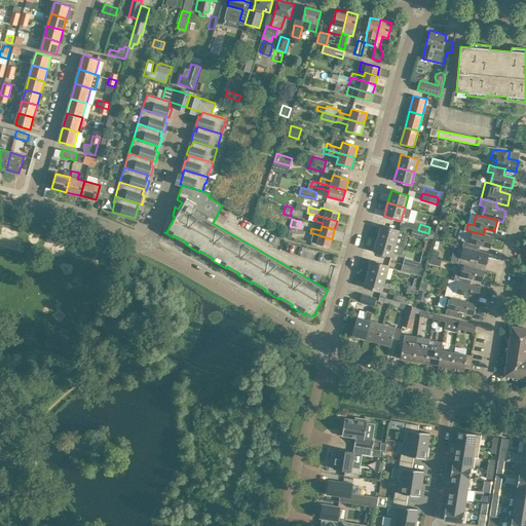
[(378,238),(404,246),(405,246),(408,233),(399,230),(391,228),(381,226),(378,238)]
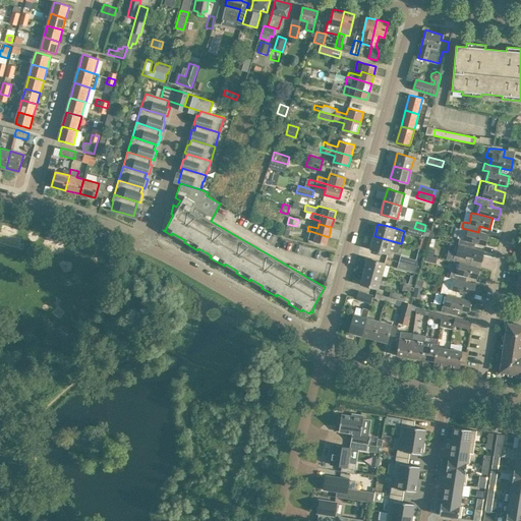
[(422,237),(424,231),(414,228),(409,227),(407,233),(422,237)]
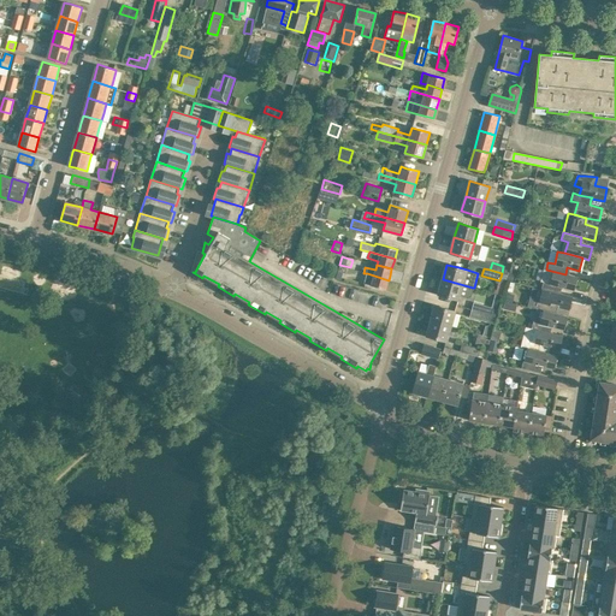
[(543,282),(542,289),(560,294),(562,286),(574,290),(578,277),(566,274),(546,270),(544,268),(540,282),(543,282)]
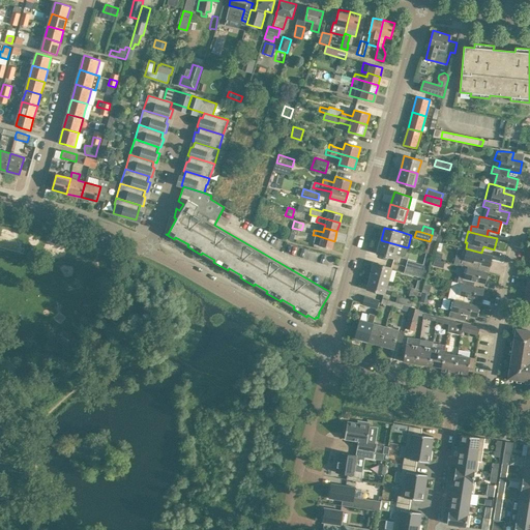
[(316,235),(313,243),(331,248),(334,241),(316,235)]
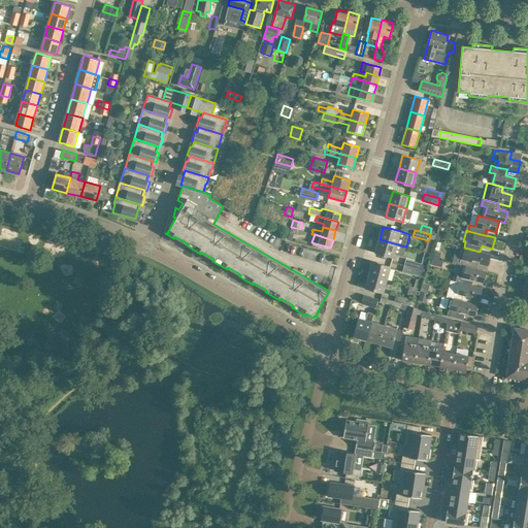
[(380,239),(375,252),(393,257),(394,253),(403,256),(405,246),(380,239)]
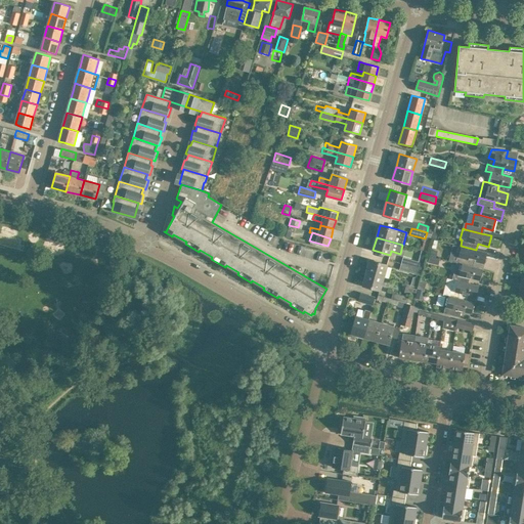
[(461,246),(456,263),(472,266),(474,261),(484,263),(487,252),(476,250),(461,246)]
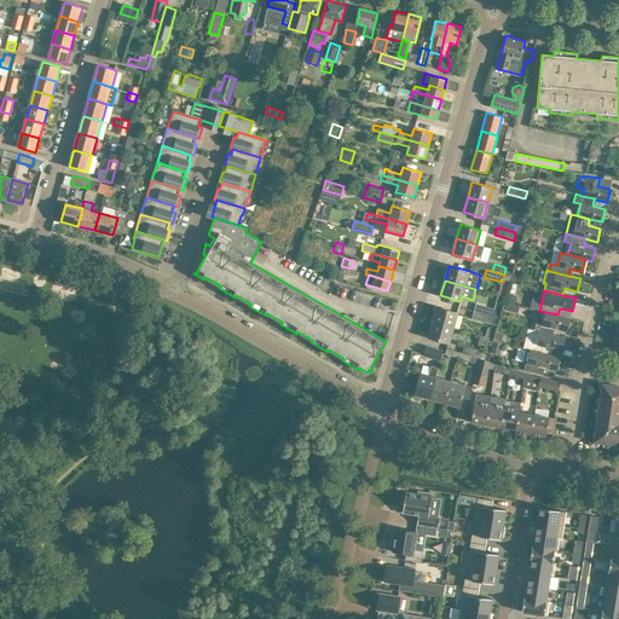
[(476,304),(474,311),(492,317),(495,310),(476,304)]
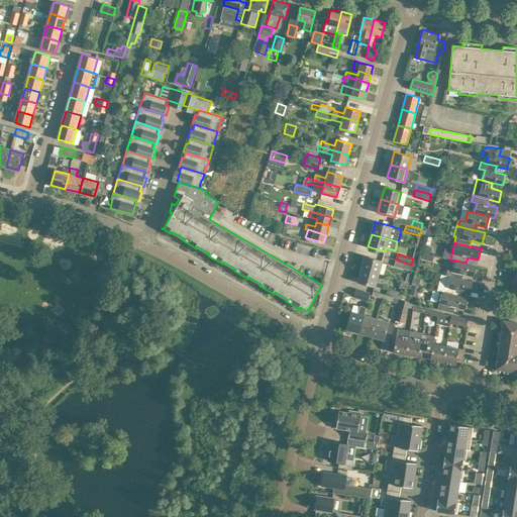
[(366,256),(362,270),(379,274),(382,262),(375,260),(366,256)]
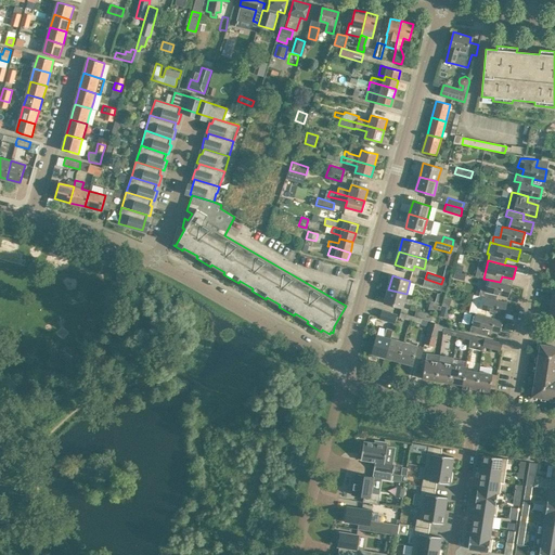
[(439,291),(441,284),(425,279),(423,285),(439,291)]
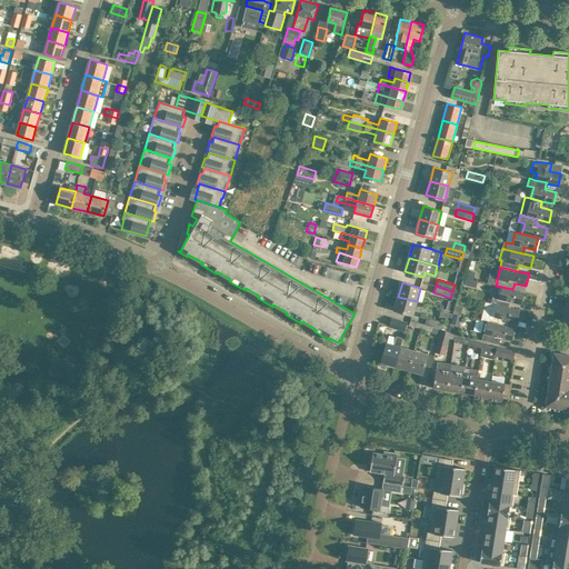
[(492,297),(491,303),(508,308),(510,301),(521,303),(525,292),(501,287),(499,298),(492,297)]
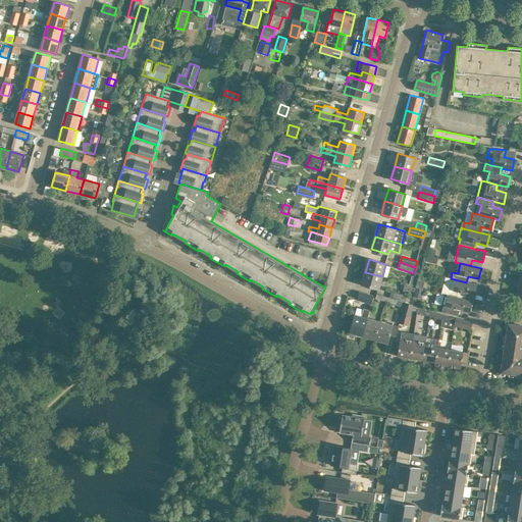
[(378,290),(382,276),(365,272),(362,284),(371,288),(378,290)]
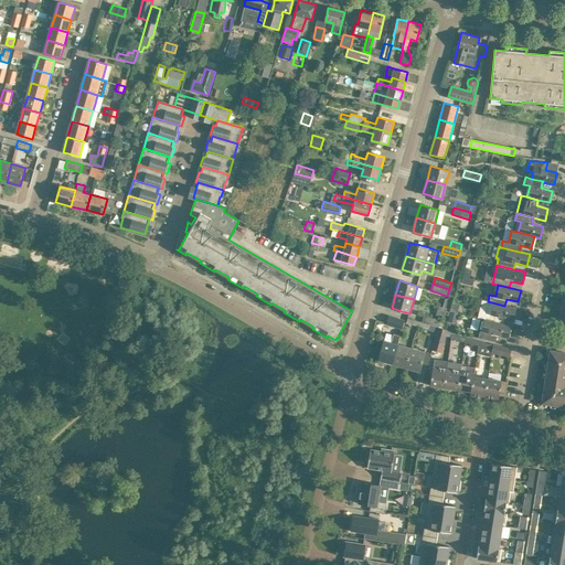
[(478,318),(480,319),(500,323),(502,317),(513,320),(515,308),(504,306),(488,301),(482,300),(478,318)]
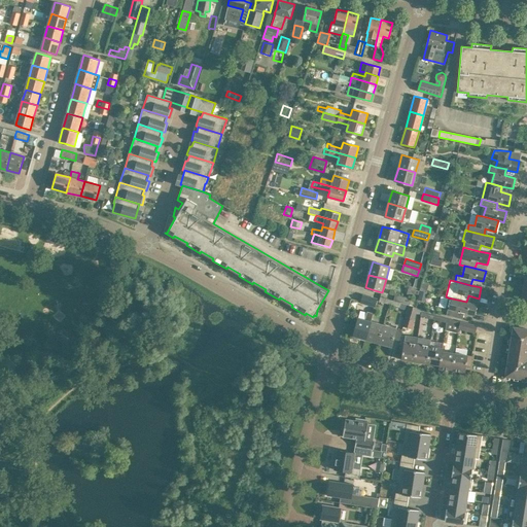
[(417,294),(419,288),(413,287),(409,286),(407,292),(417,294)]
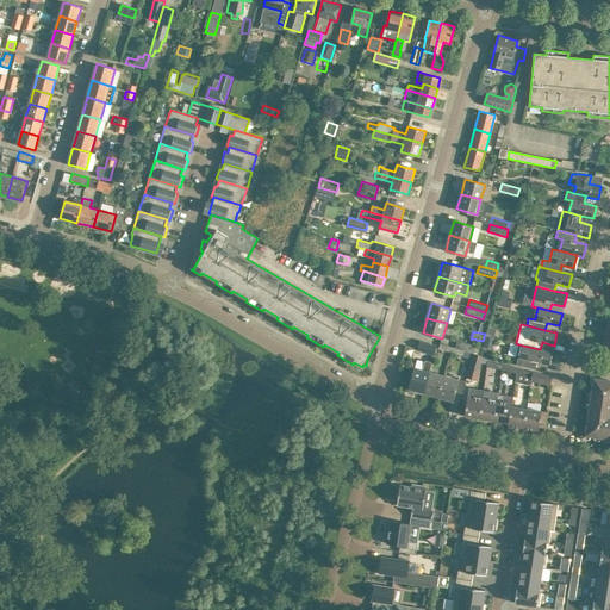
[(609,335),(605,335),(604,343),(601,342),(601,346),(598,346),(598,348),(609,350),(609,349),(609,335)]
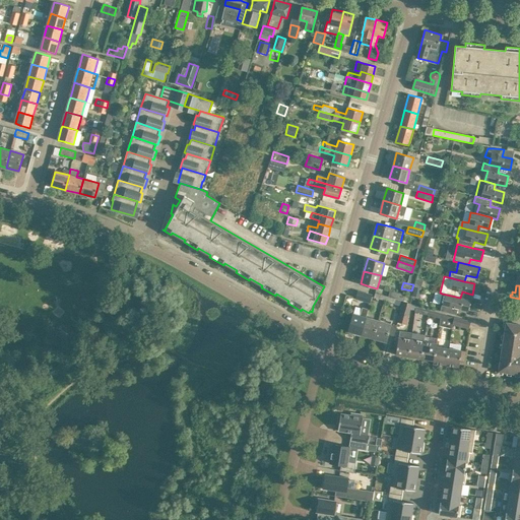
[(419,297),(421,288),(414,286),(412,296),(419,297)]
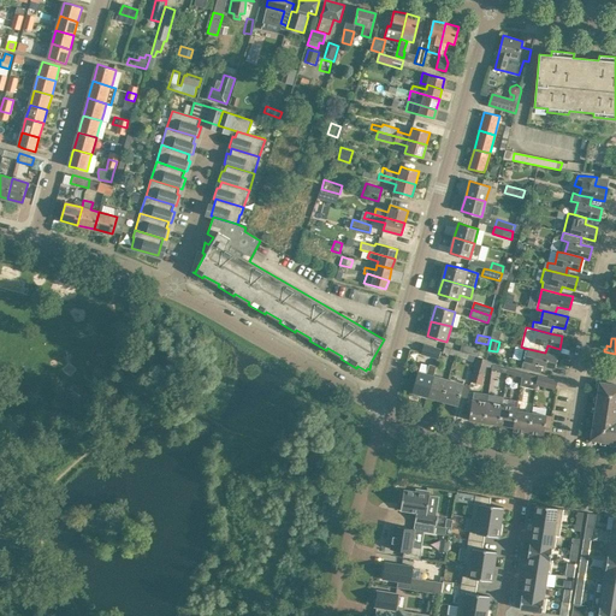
[(477,362),(478,357),(480,349),(462,344),(460,351),(444,347),(443,353),(477,362)]
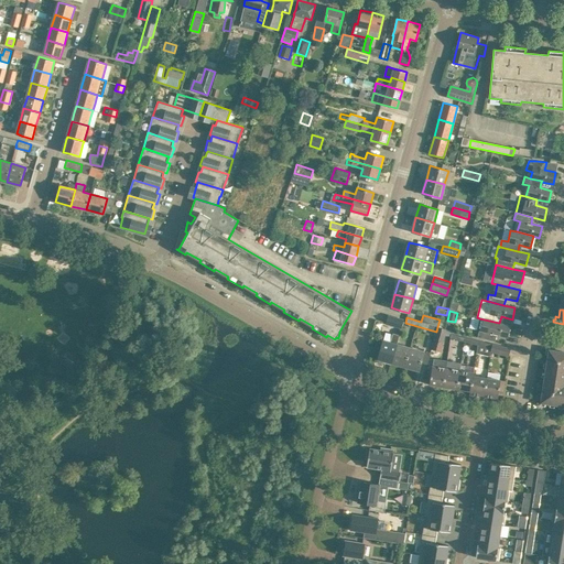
[(403,320),(389,316),(387,324),(401,327),(403,320)]
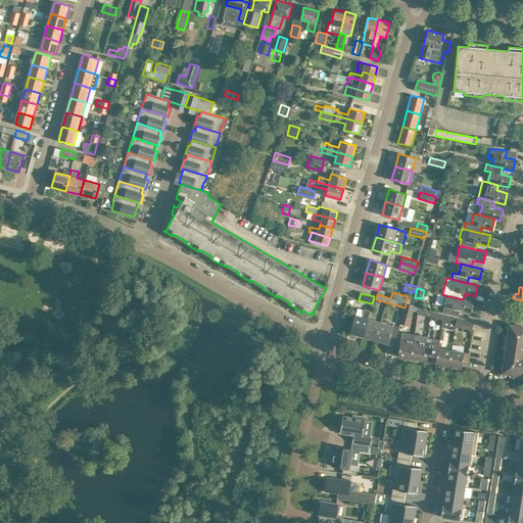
[(473,301),(463,299),(444,295),(442,305),(444,306),(443,313),(459,317),(460,311),(471,313),(473,301)]
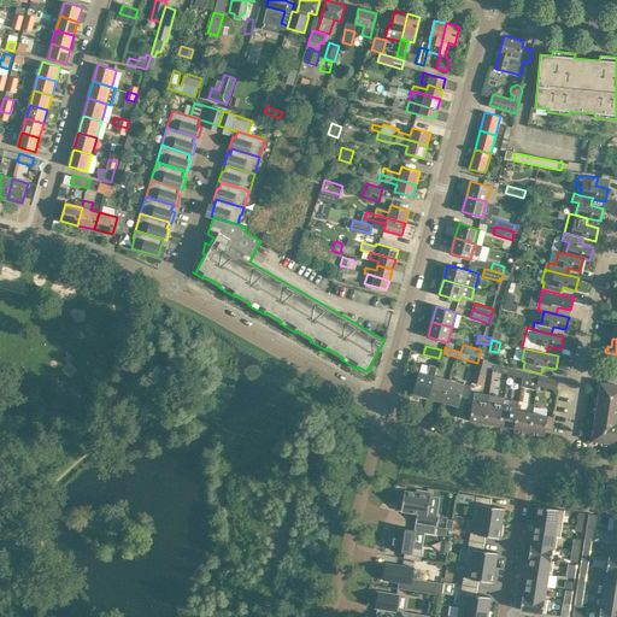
[(488,360),(479,358),(477,363),(475,374),(483,376),(488,360)]
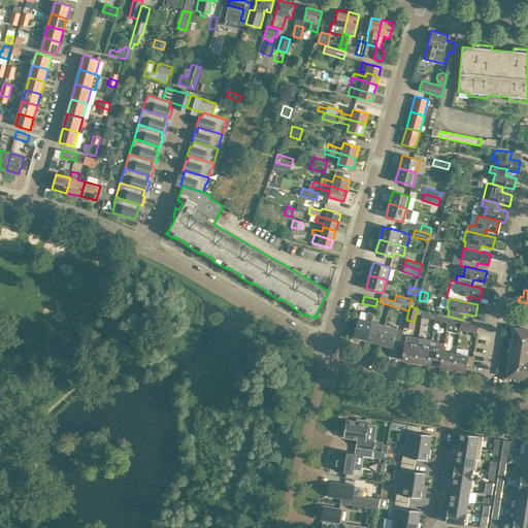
[(359,319),(354,336),(366,339),(371,323),(371,322),(373,314),(367,311),(365,321),(359,319)]
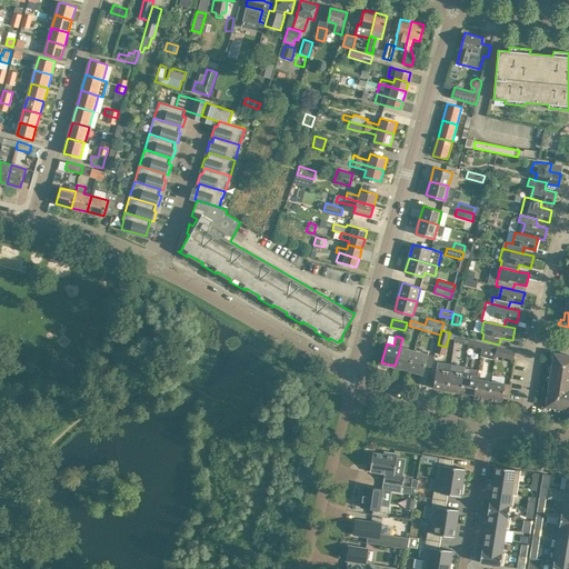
[(400,348),(395,366),(409,369),(413,350),(400,347),(400,348)]
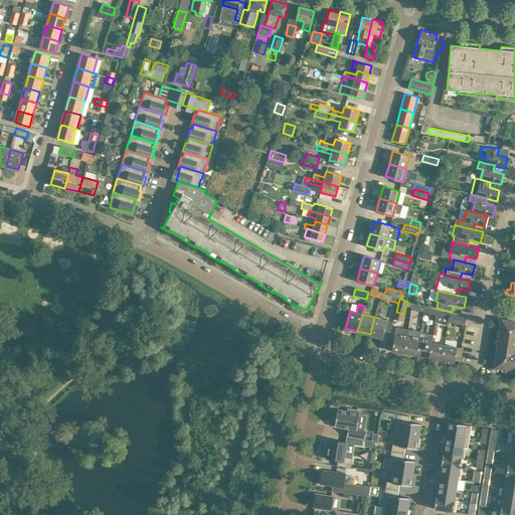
[(467,319),(450,314),(449,318),(448,321),(453,322),(465,325),(467,319)]
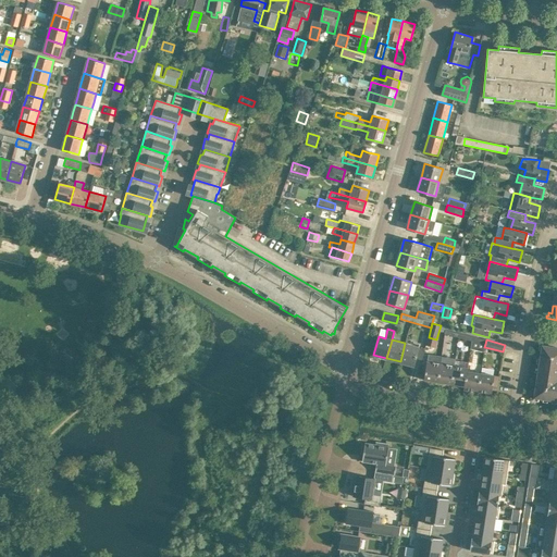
[(405,343),(400,361),(413,366),(419,346),(405,343)]
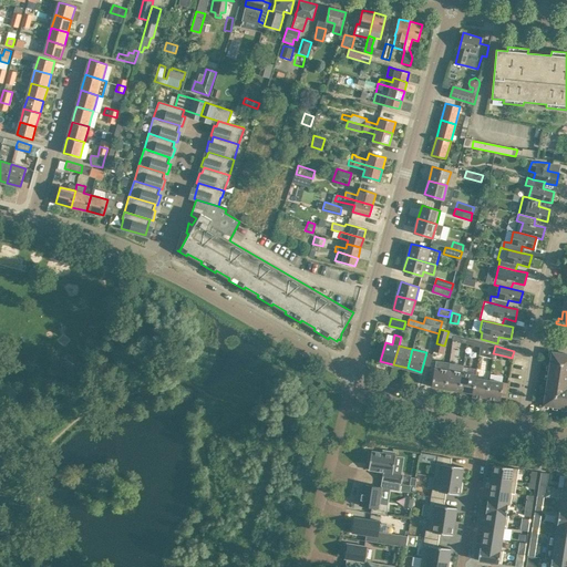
[(53,357),(63,361),(65,356),(55,351),(53,357)]
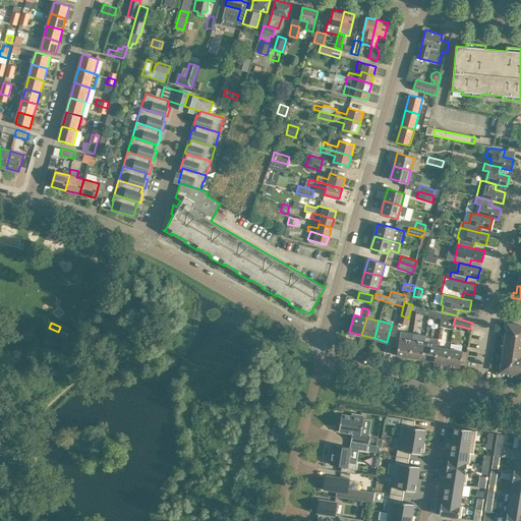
[(520,325),(507,324),(500,371),(520,374),(520,325)]
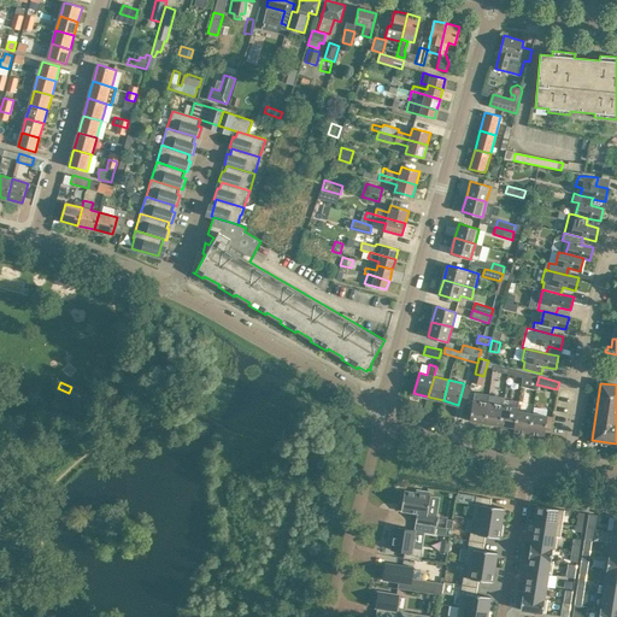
[(70,397),(69,398),(80,404),(82,400),(83,398),(72,392),(70,397)]
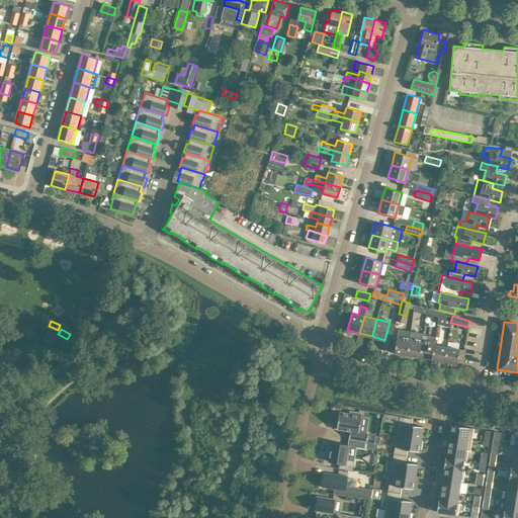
[(394,353),(407,355),(410,338),(411,331),(398,329),(394,353)]
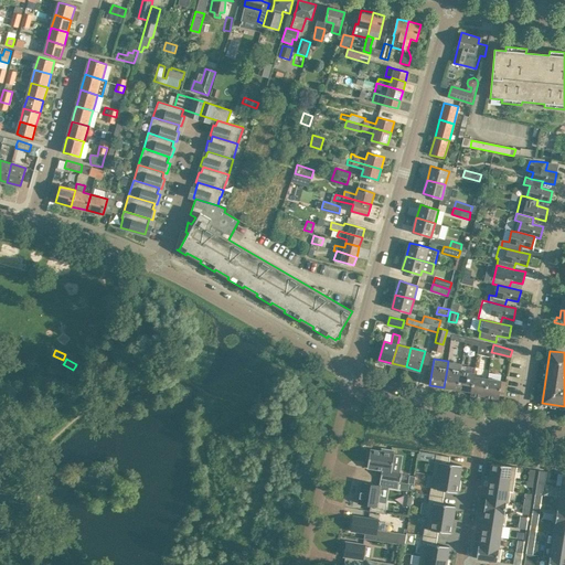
[(461,365),(460,371),(458,390),(471,392),(473,376),(476,368),(461,365)]
